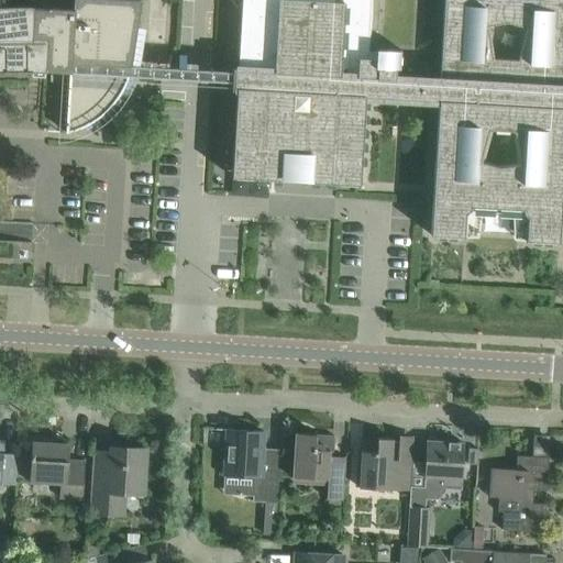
[(129,73),(131,66),(132,62),(141,0),(73,0),(73,9),(32,7),(22,7),(10,7),(0,6),(0,70),(9,70),(19,70),(34,70),(44,70),(69,73),(66,132),(75,130),(77,129),(84,125),(87,124),(92,121),(98,118),(102,114),(107,109),(110,106),(113,102),(116,99),(118,97),(121,90),(123,86),(125,81),(127,78),(128,76),(129,73)]
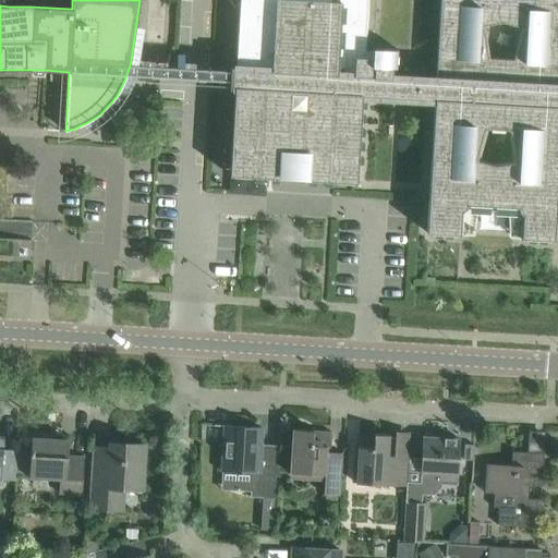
[(234,89),(229,176),(286,179),(287,152),(302,153),(301,180),(356,183),(362,96),(435,100),(427,232),(460,234),(461,210),(462,210),(466,207),(466,204),(518,207),(518,210),(522,215),(521,239),(554,240),(557,167),(557,0),(440,0),(436,80),(391,77),(391,68),(397,68),(398,49),(373,48),(376,0),(239,0),(235,68),(230,67),(229,89),(234,89)]
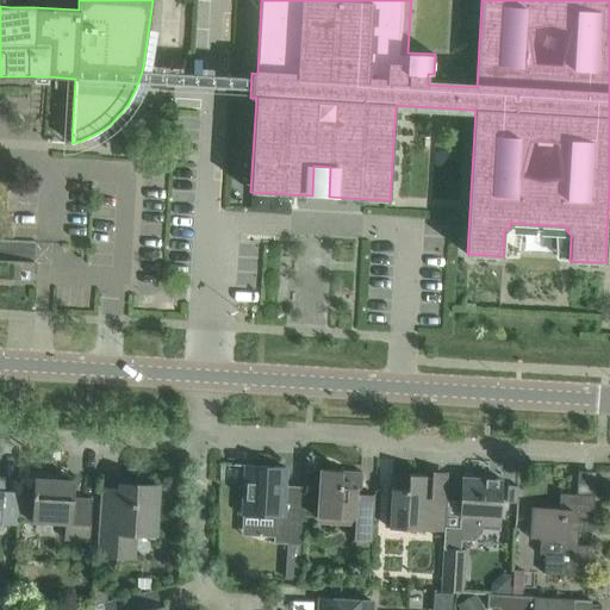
[(300,546),(302,521),(304,497),(285,496),(286,467),(246,466),(243,515),(274,517),(272,543),(300,546)]
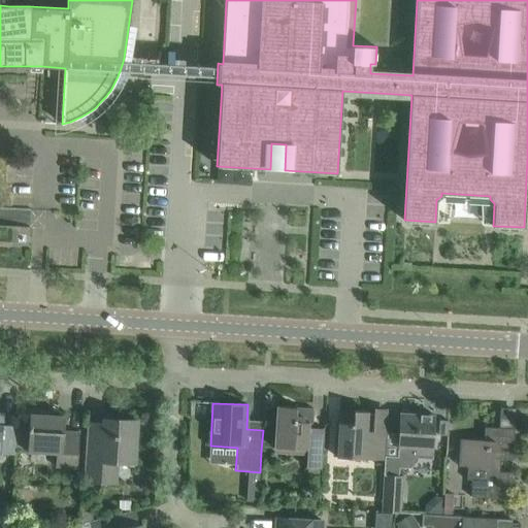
[(323,468),(324,450),(325,429),(309,428),(310,424),(312,424),(314,408),(276,406),(273,448),(274,448),(274,454),(306,455),(305,467),(323,468)]
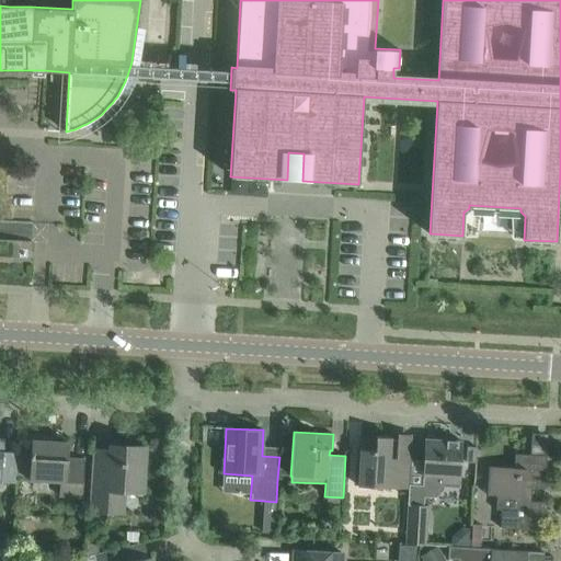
[(409,489),(409,485),(409,481),(410,459),(390,458),(391,437),(362,436),(358,485),(409,489)]
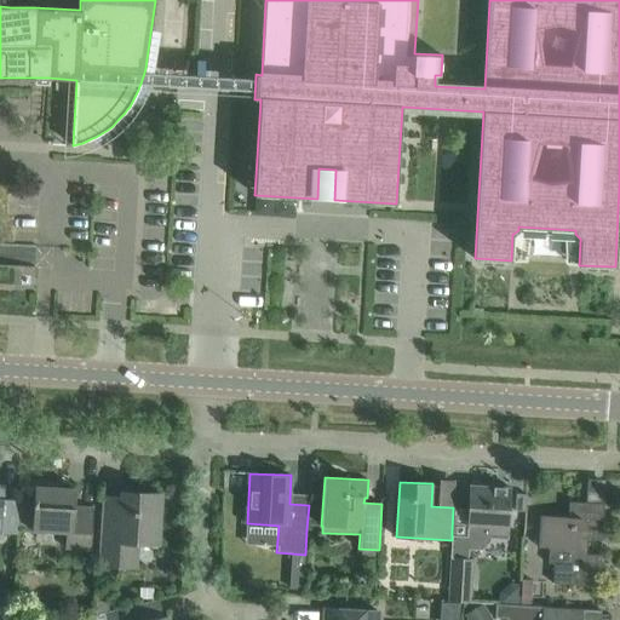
[(0,532),(18,534),(18,524),(19,500),(4,499),(4,484),(0,484),(0,532)]
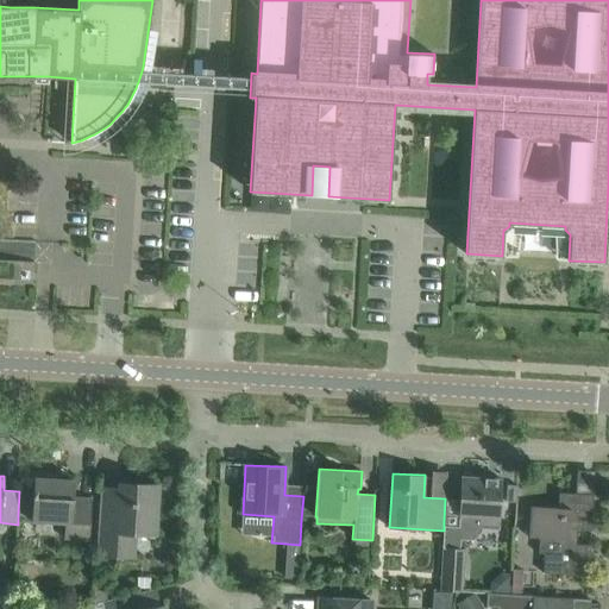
[(462,477),(459,515),(458,527),(444,527),(444,531),(444,547),(440,590),(462,591),(464,548),(460,548),(460,540),(472,541),(482,532),(482,526),(500,527),(502,479),(462,477)]
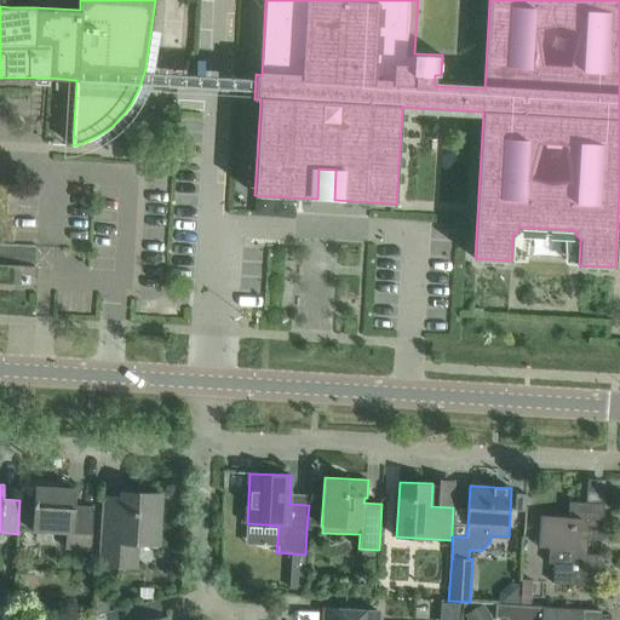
[(91,549),(92,532),(93,507),(75,507),(76,489),(35,487),(33,529),(67,532),(65,547),(91,549)]
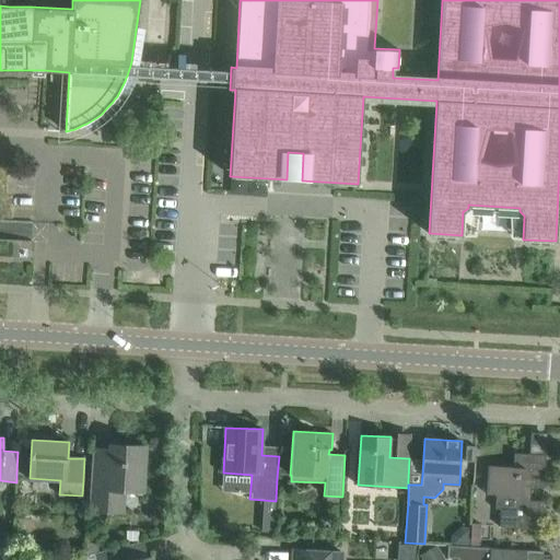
[(123,512),(124,491),(142,492),(146,446),(111,444),(111,450),(93,448),(90,510),(123,512)]
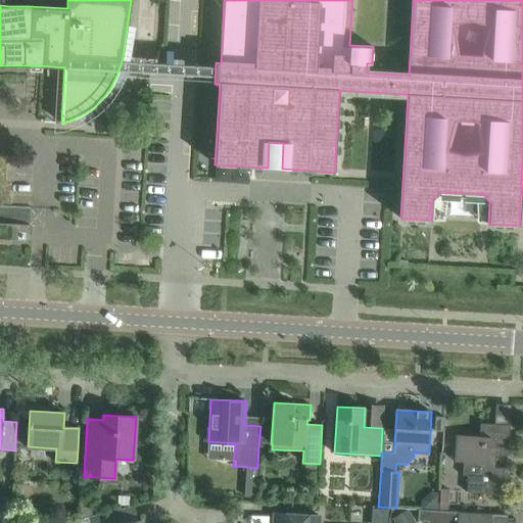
[(435,417),(434,431),(442,432),(443,418),(435,417)]
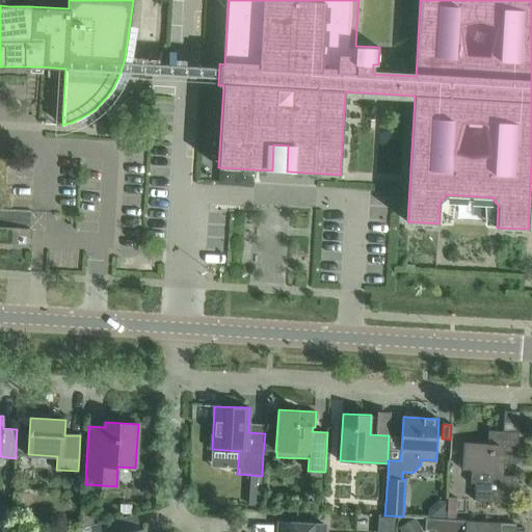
[(474,500),(494,502),(514,503),(515,476),(503,476),(504,463),(516,463),(519,432),(488,430),(487,444),(463,443),(462,469),(471,469),(470,483),(475,483),(474,500)]
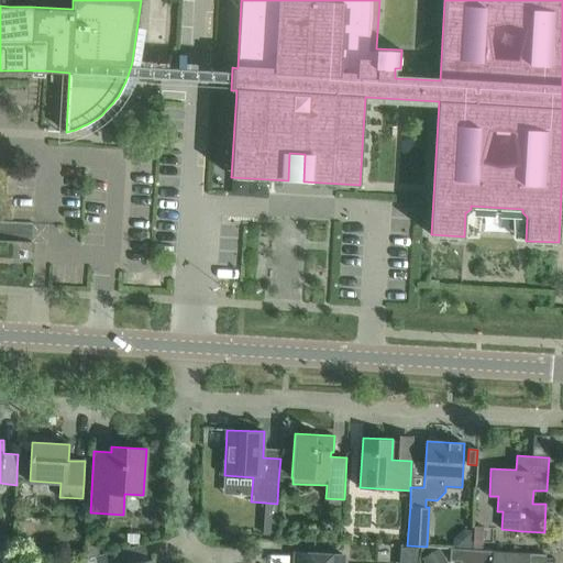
[(264,521),(263,534),(275,536),(276,526),(276,521),(264,521)]
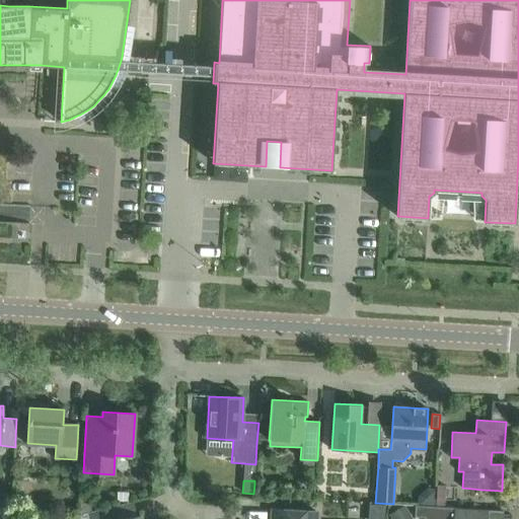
[(445,486),(437,485),(436,506),(444,506),(445,486)]
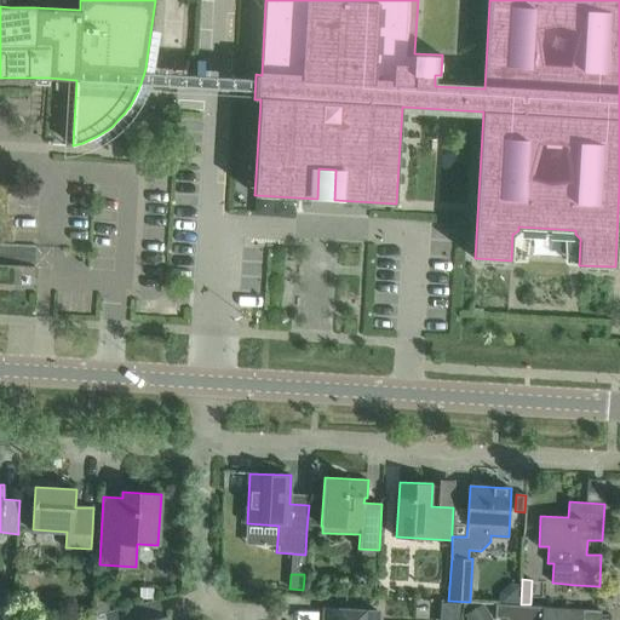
[(0,618),(12,619),(13,595),(0,593),(0,618)]
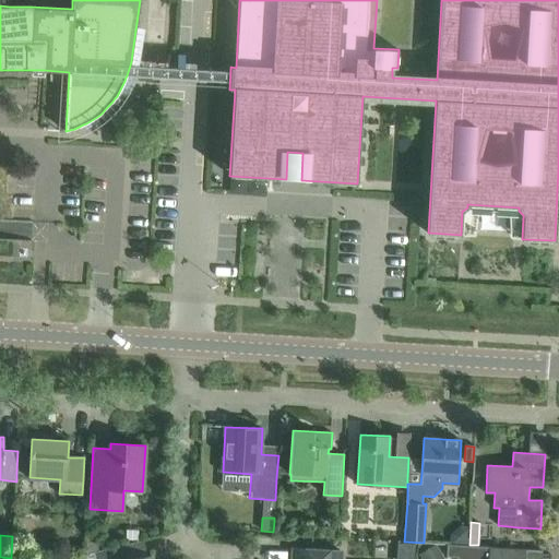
[(436,544),(419,554),(421,558),(444,558),(436,544)]
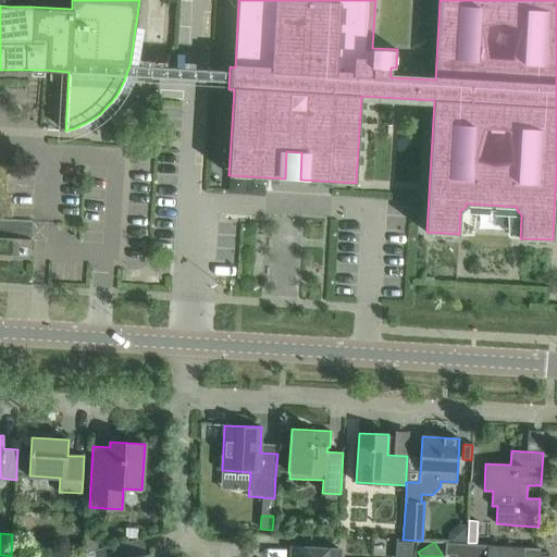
[(523,556),(524,547),(486,545),(446,543),(445,555),(456,555),(455,556),(523,556)]
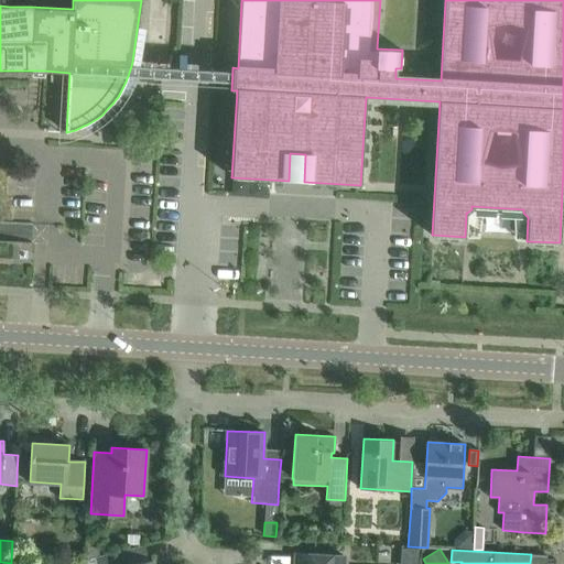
[(152,563),(152,560),(149,561),(132,563),(122,563),(120,551),(95,557),(96,563),(152,563)]
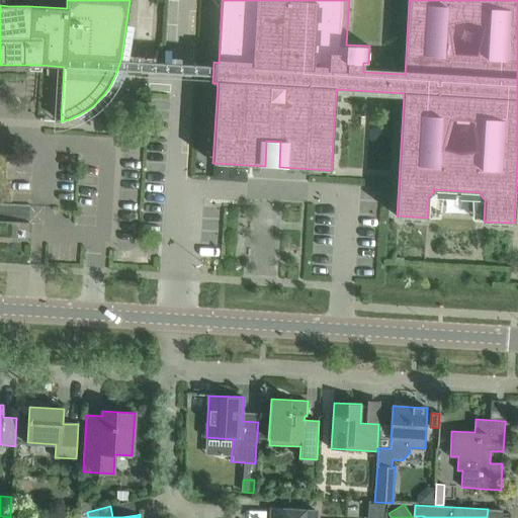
[(272,508),(271,517),(315,517),(316,511),(292,509),(273,508),(272,508)]
